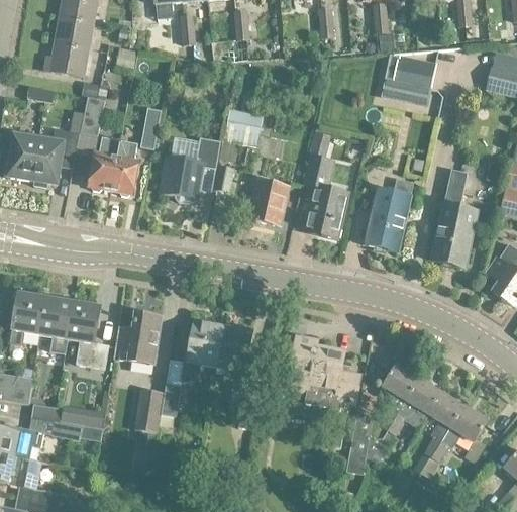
[(64,0),(62,14),(94,19),(96,0),(64,0)]
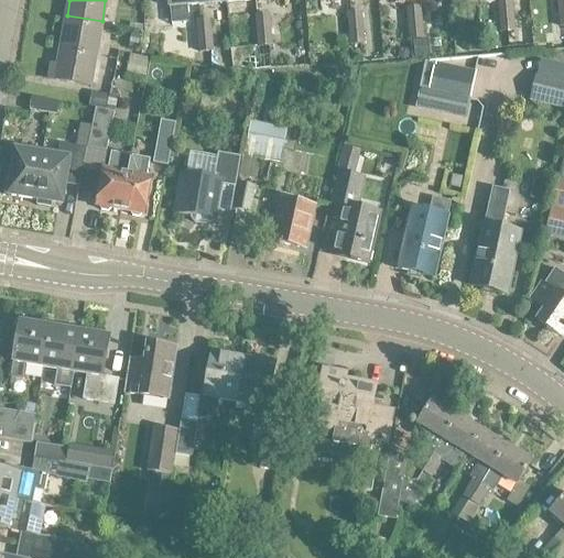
[(410,34),(421,34),(423,34),(420,0),(408,2),(410,34)]
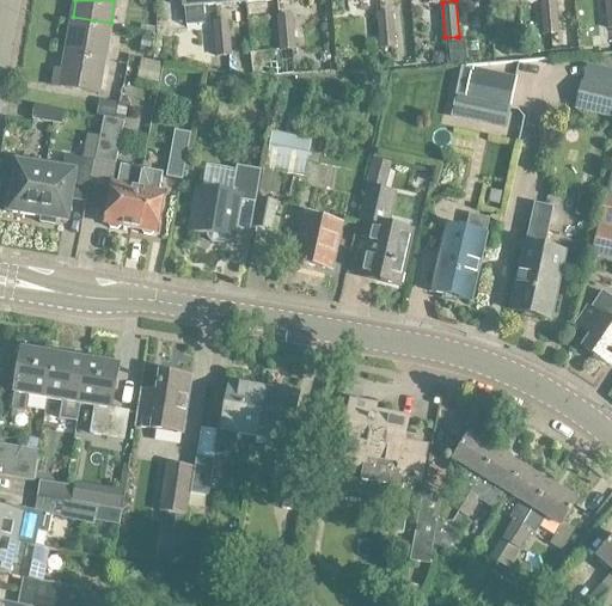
[(540,0),(543,29),(560,26),(557,0),(540,0)]
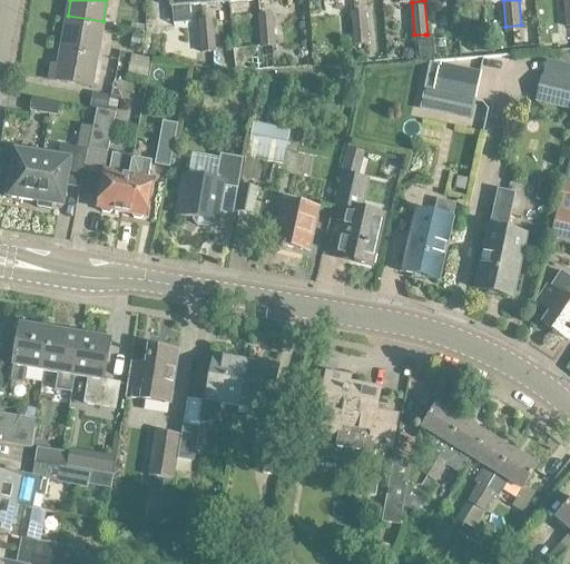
[(352,8),(355,41),(367,40),(365,6),(352,8)]
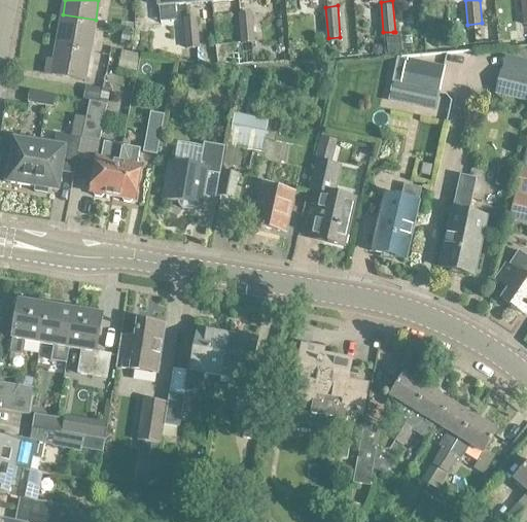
[(242,39),(252,38),(254,38),(252,8),(240,9),(242,39)]
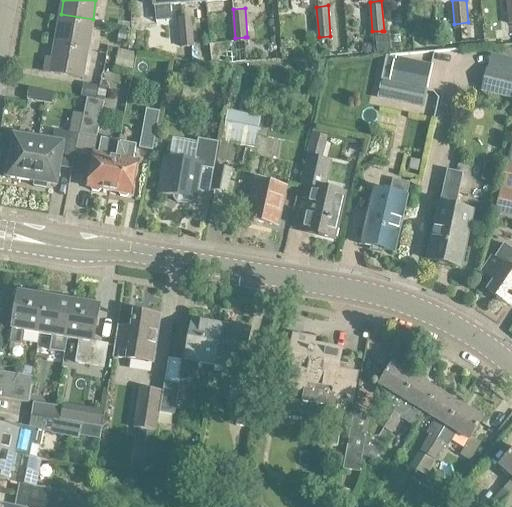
[(179,43),(195,42),(192,11),(177,12),(179,43)]
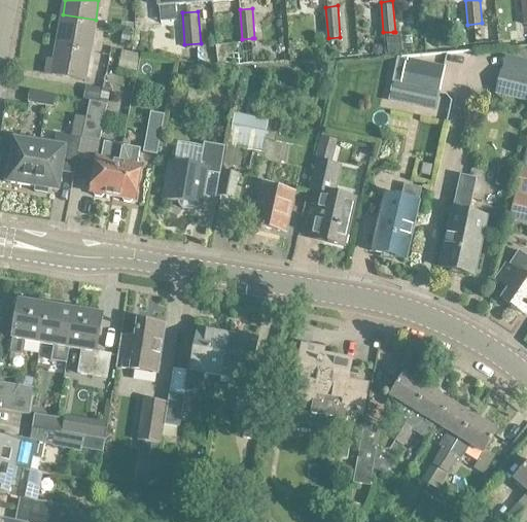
[(96,20),(63,14),(59,41),(91,46),(96,20)]
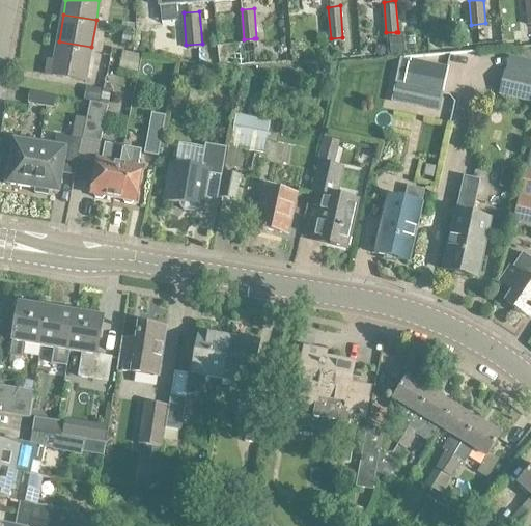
[(129,42),(132,29),(123,28),(120,40),(129,42)]
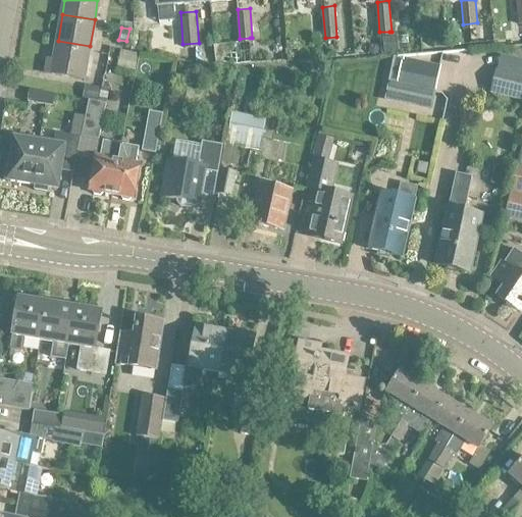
[(392,48),(389,32),(379,32),(381,49),(392,48)]
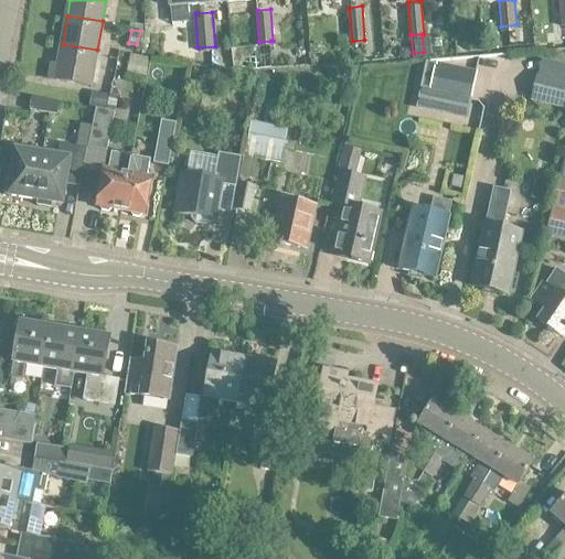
[(97,50),(63,44),(60,64),(52,62),(50,77),(92,84),(97,50)]
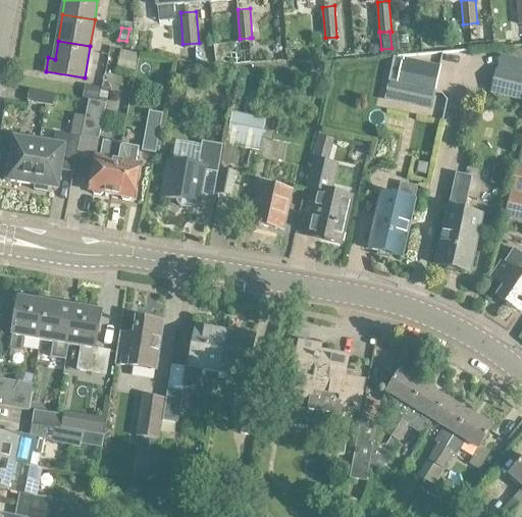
[(118,47),(116,63),(134,66),(137,50),(118,47)]
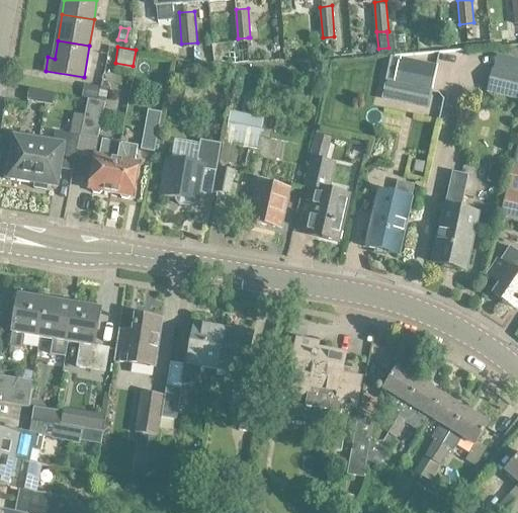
[(399,57),(394,82),(431,90),(437,65),(399,57)]
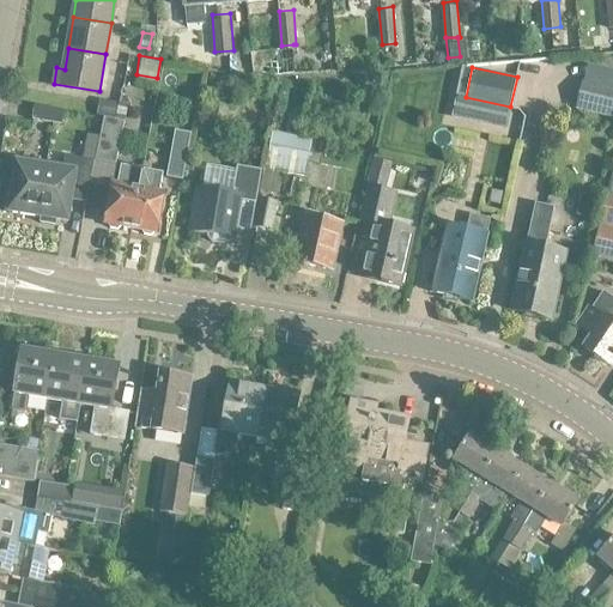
[(612,83),(582,76),(575,107),(612,115),(612,83)]
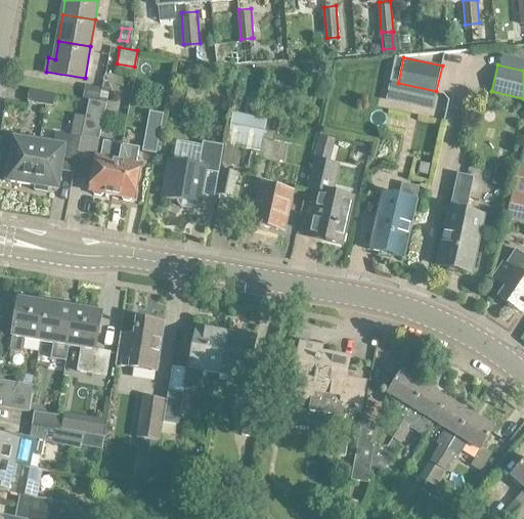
[(84,94),(97,97),(100,84),(86,82),(84,94)]
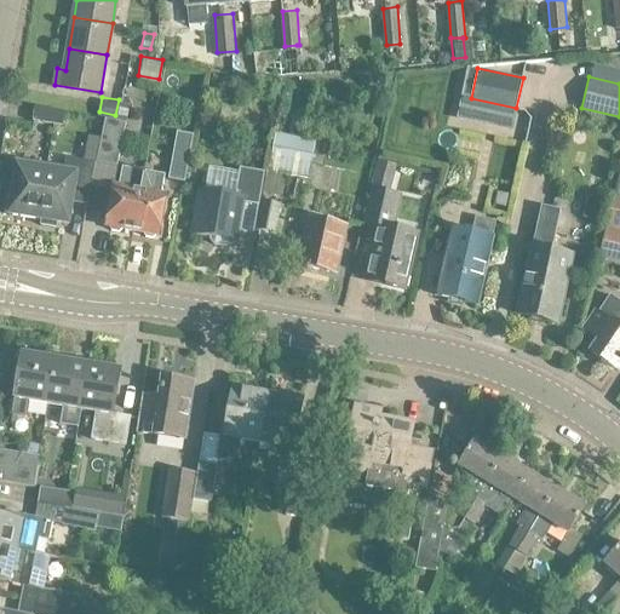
[(35,103),(33,116),(63,121),(65,108),(35,103)]
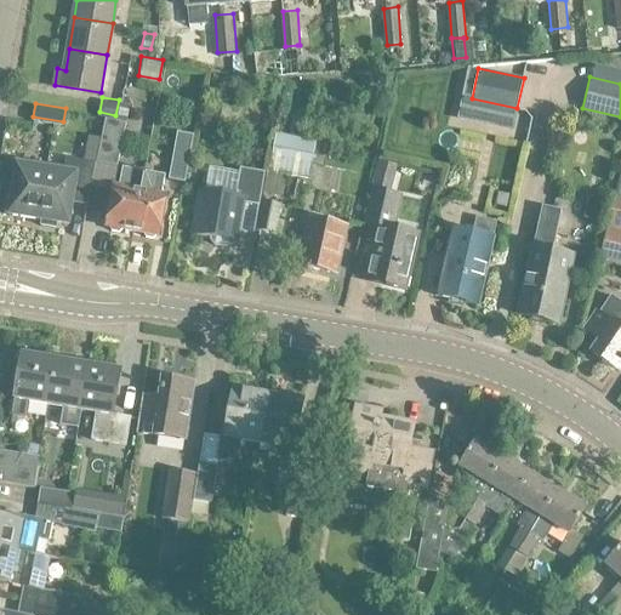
[(104,114),(97,157),(118,160),(126,118),(104,114)]
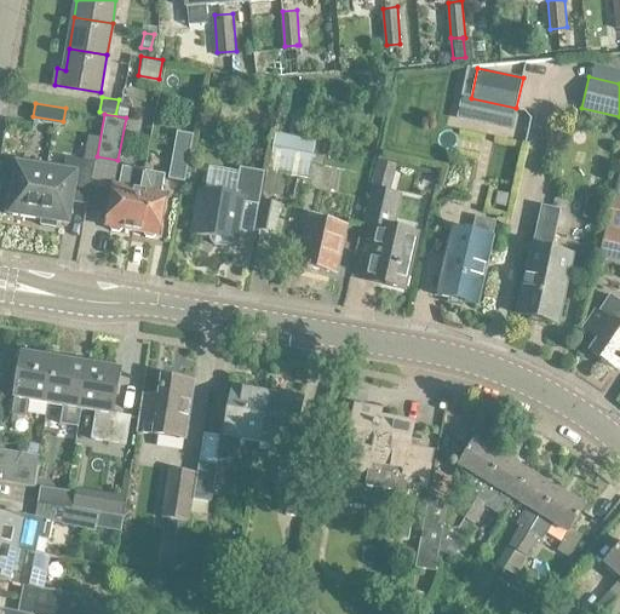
[(275,127),(270,150),(310,159),(315,135),(275,127)]
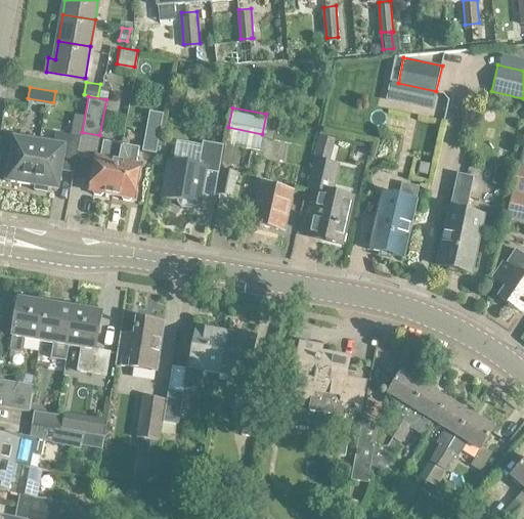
[(147,113),(141,146),(155,149),(161,116),(147,113)]
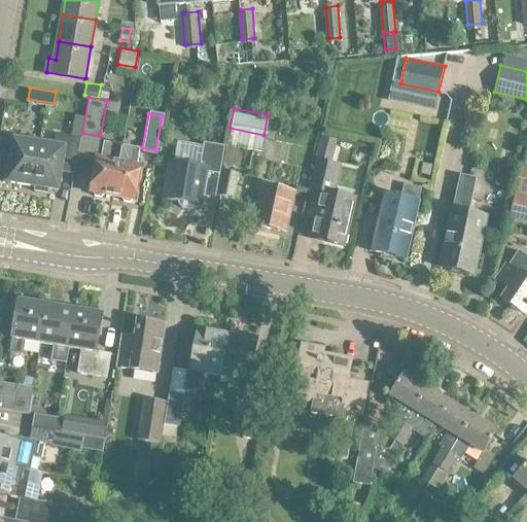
[(54,143),(39,141),(32,183),(35,183),(34,188),(47,190),(48,185),(58,187),(62,164),(74,165),(79,135),(55,131),(54,143)]
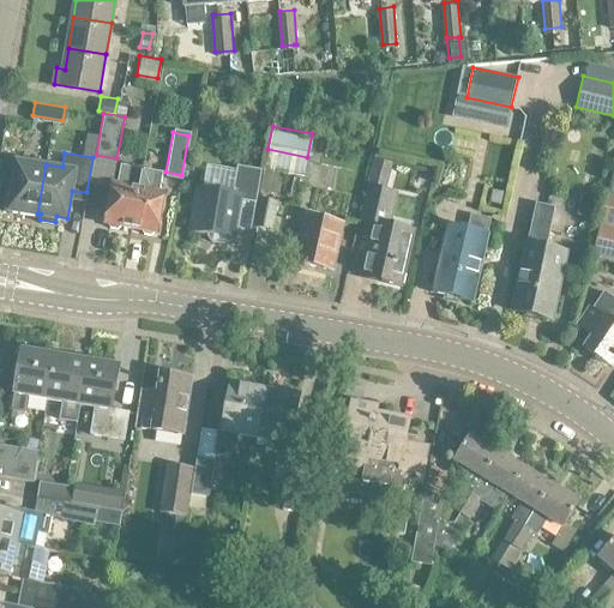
[(37,214),(46,164),(16,160),(11,191),(6,190),(4,205),(10,205),(8,209),(37,214)]
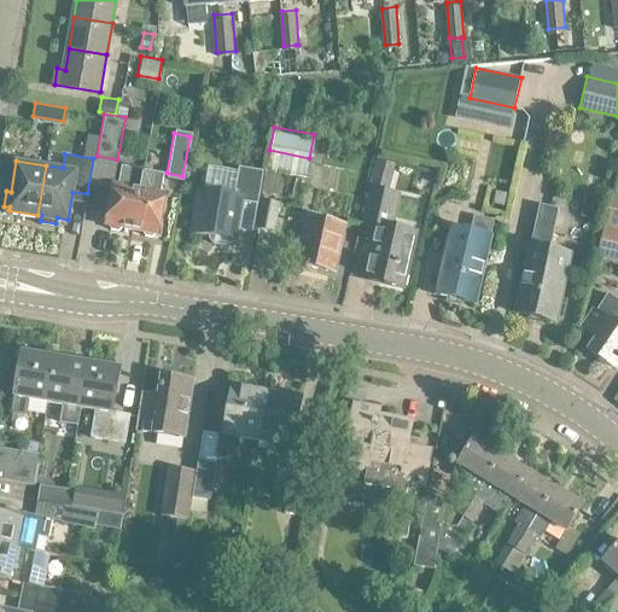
[(199,186),(192,229),(211,233),(211,235),(214,239),(225,242),(229,238),(229,237),(235,237),(243,198),(256,200),(263,167),(238,162),(237,167),(207,161),(202,186),(199,186)]
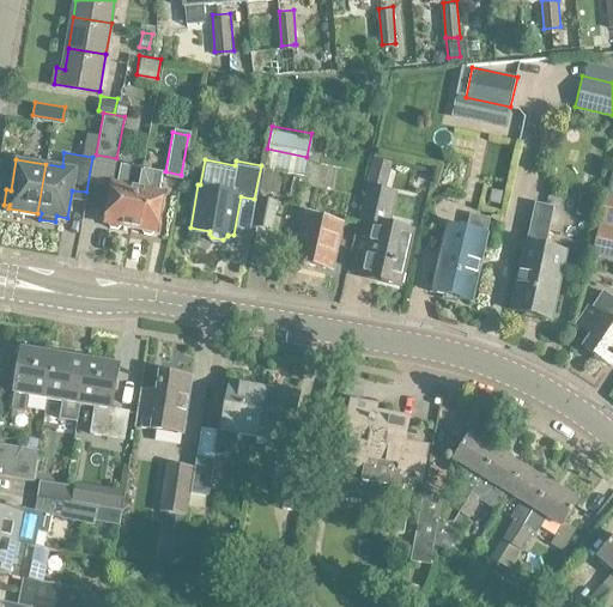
[(113,181),(111,184),(105,219),(108,220),(110,224),(117,225),(120,223),(132,224),(143,167),(121,162),(117,182),(113,181)]
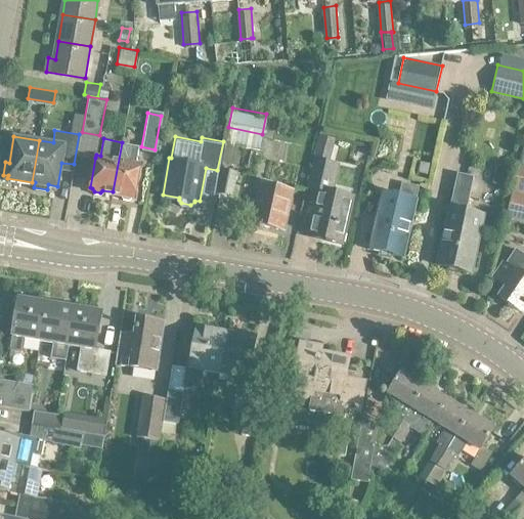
[(220,159),(237,162),(241,143),(224,140),(220,159)]
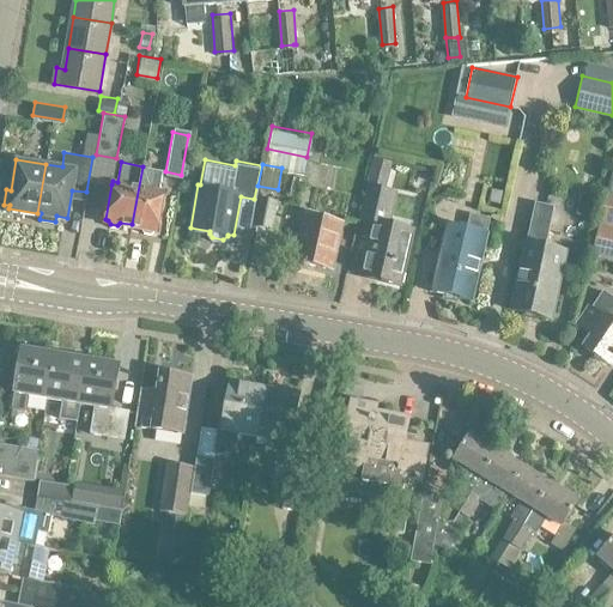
[(143,167),(132,224),(143,226),(144,230),(151,231),(155,229),(157,229),(164,190),(159,190),(161,183),(155,182),(157,169),(143,167)]
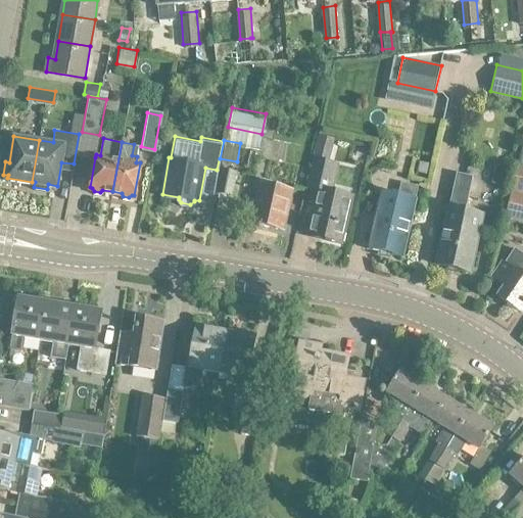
[(252,162),(255,148),(244,146),(241,160),(252,162)]
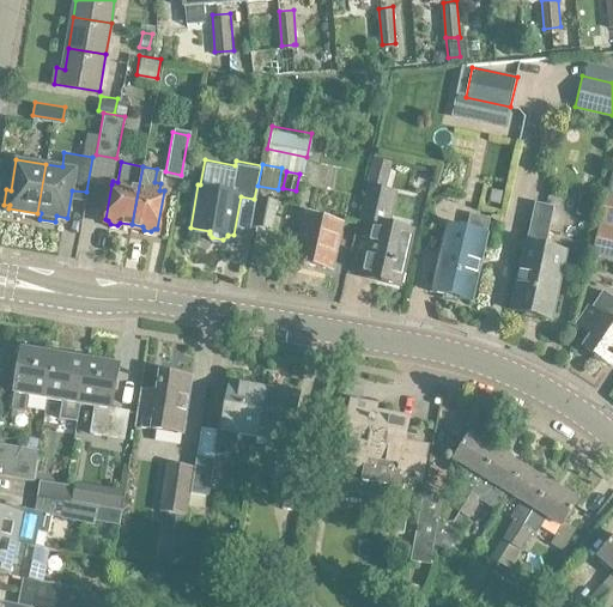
[(366,183),(360,212),(375,216),(362,272),(399,281),(411,229),(388,223),(396,189),(366,183)]
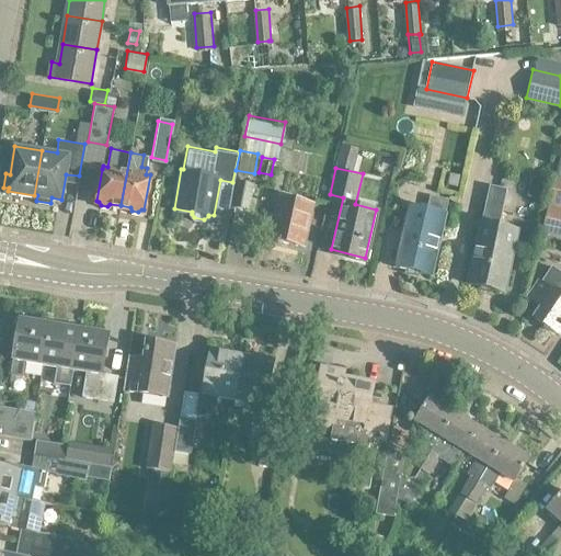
[(560,176),(554,174),(548,203),(560,206),(560,176)]
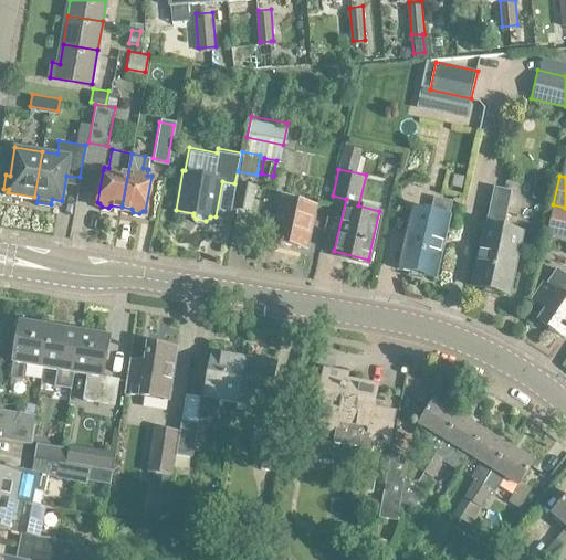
[(239,178),(233,205),(251,209),(257,182),(239,178)]
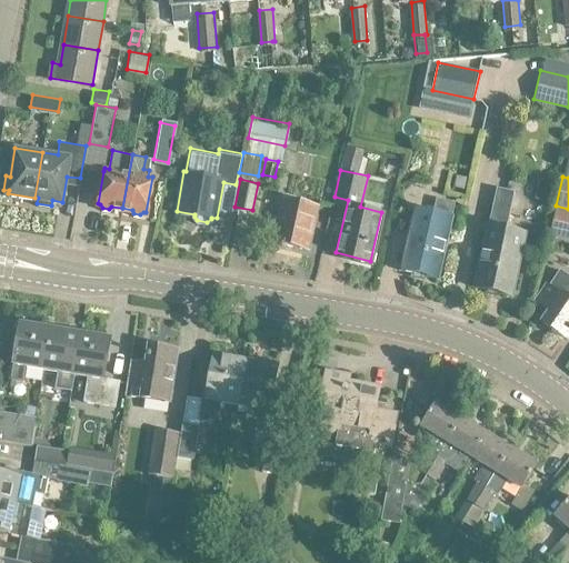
[(497,184),(495,194),(493,202),(492,208),(491,210),(475,284),(511,292),(525,232),(506,228),(515,188),(508,187),(497,184)]
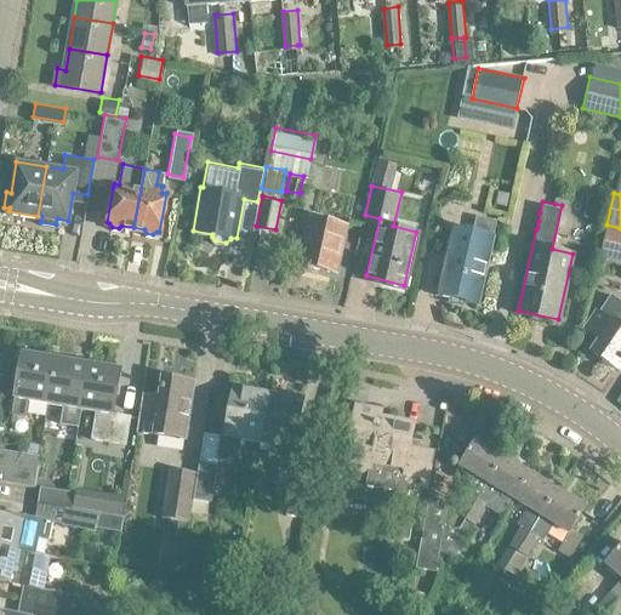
[(451,226),(438,292),(478,301),(496,217),(476,214),(472,231),(451,226)]
